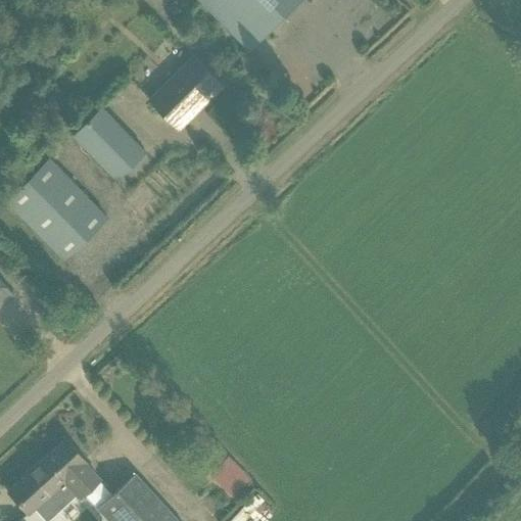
[(199,0),(237,38),(251,52),(303,0),(199,0)]
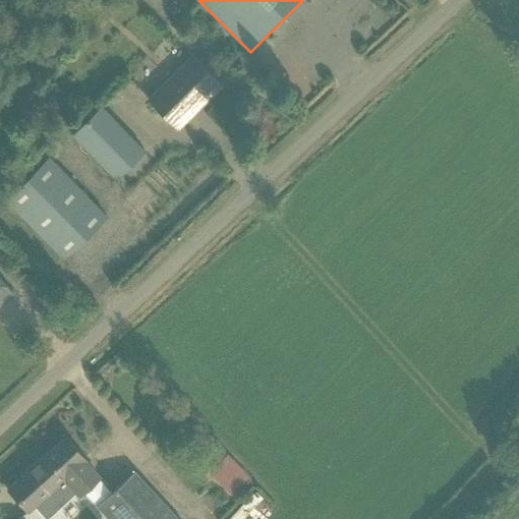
[(224,87),(210,72),(195,58),(152,102),(166,116),(180,130),(224,87)]
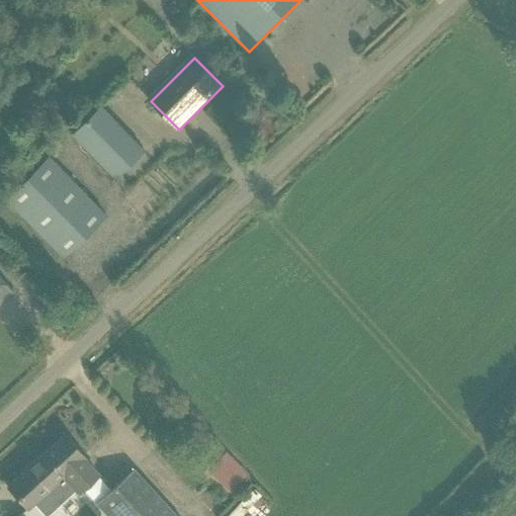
[(101,107),(72,136),(76,141),(101,166),(115,180),(145,152),(131,138),(105,112),(101,107)]
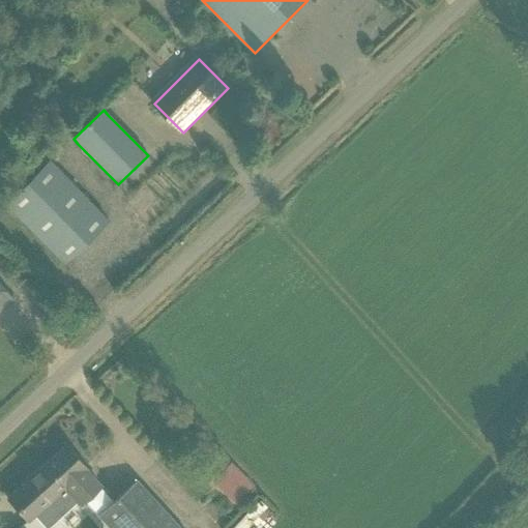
[(8,207),(51,251),(65,266),(110,223),(52,164),(8,207)]
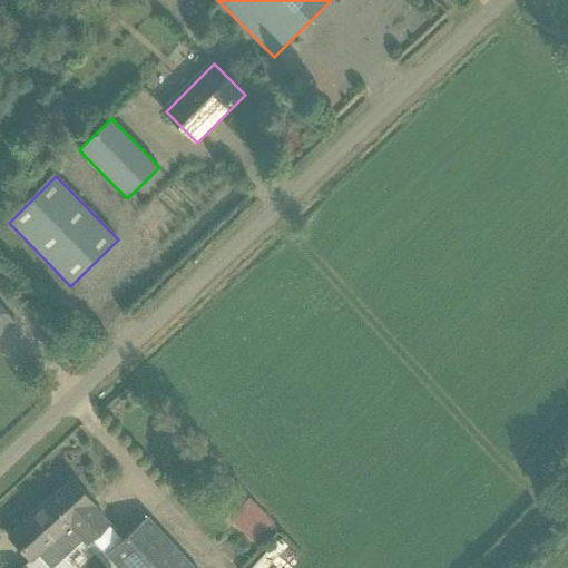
[(0,305),(0,336),(16,322),(0,306),(0,305)]
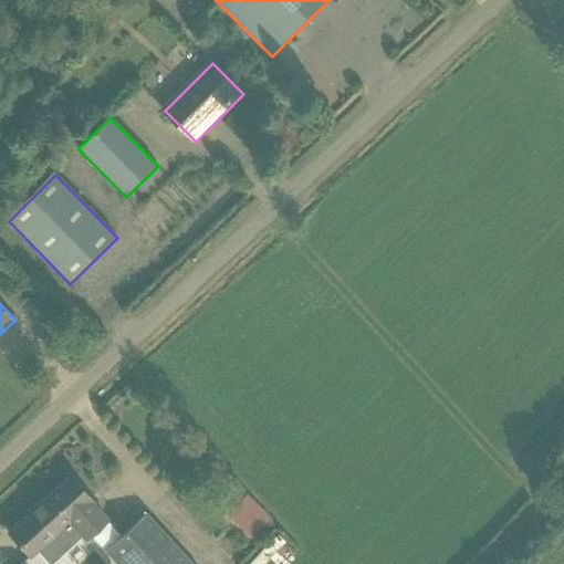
[(72,522),(71,523),(81,534),(87,541),(108,521),(93,503),(71,479),(50,498),(72,522)]
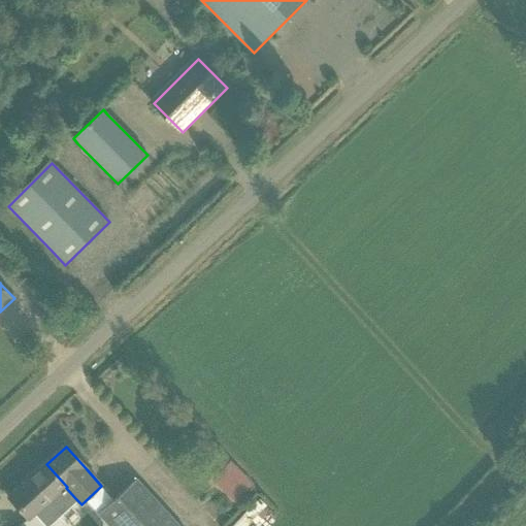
[(237,504),(256,487),(231,463),(212,482),(237,504)]
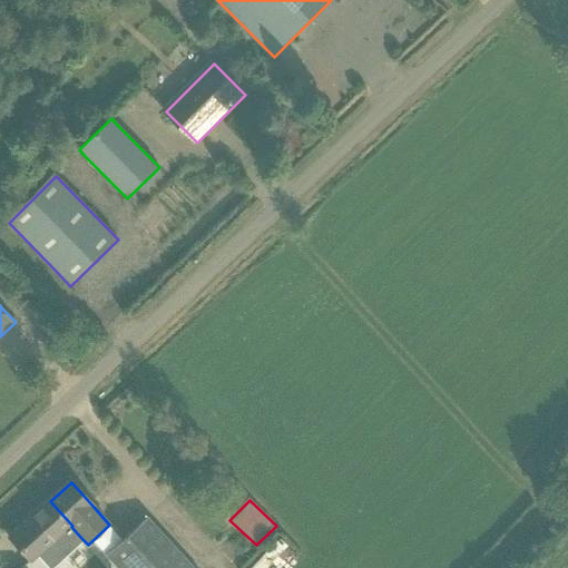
[(50,501),(10,538),(31,562),(40,555),(50,566),(81,538),(71,527),(50,501)]
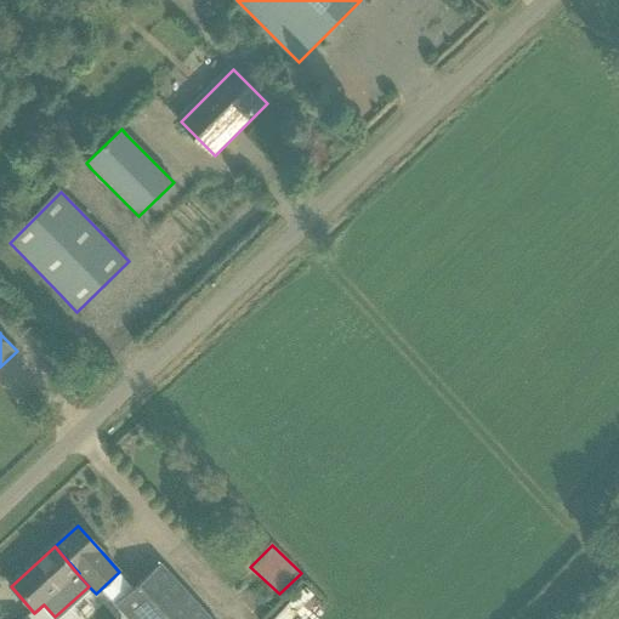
[(164,618),(189,596),(163,566),(118,605),(130,618),(164,618)]
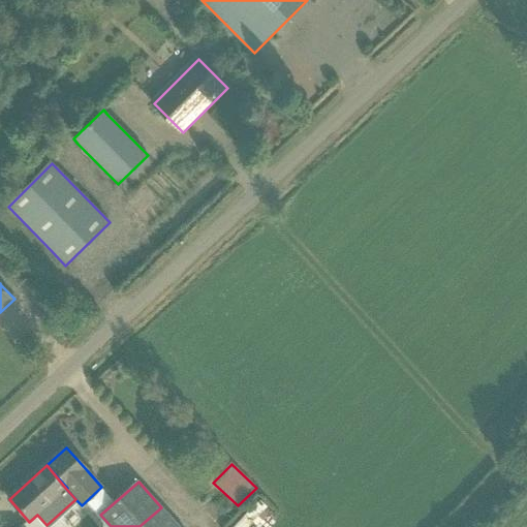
[(178,526),(161,507),(140,526),(178,526)]
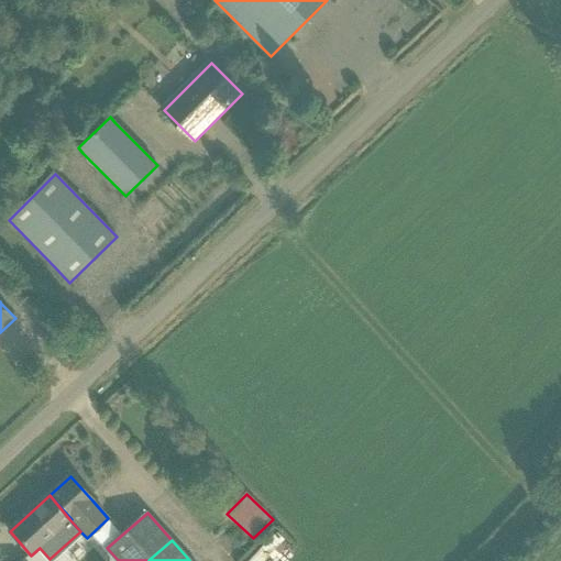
[(286,540),(260,560),(288,560),(297,553),(286,540)]
